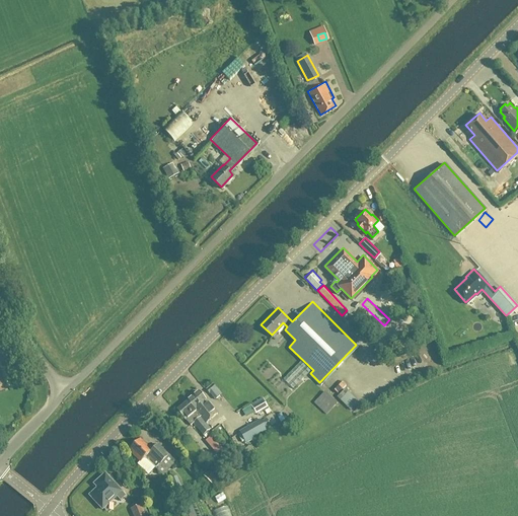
[(291,357),(274,356),(273,366),(282,367),(282,371),(289,372),(291,357)]
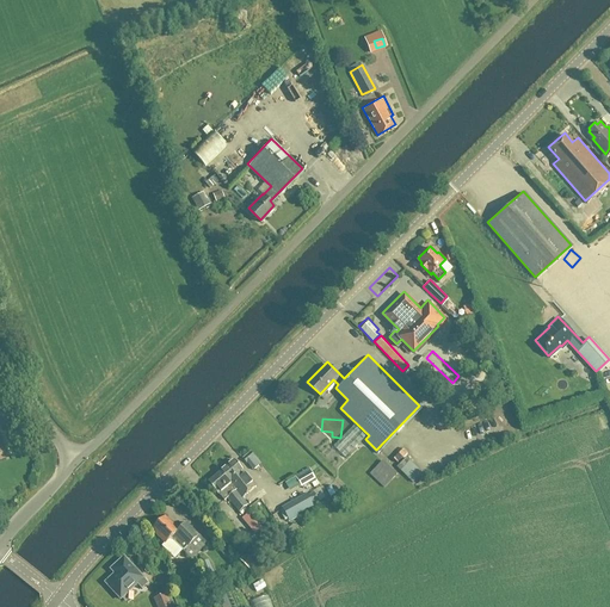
[(334,445),(349,457),(368,435),(353,422),(334,445)]
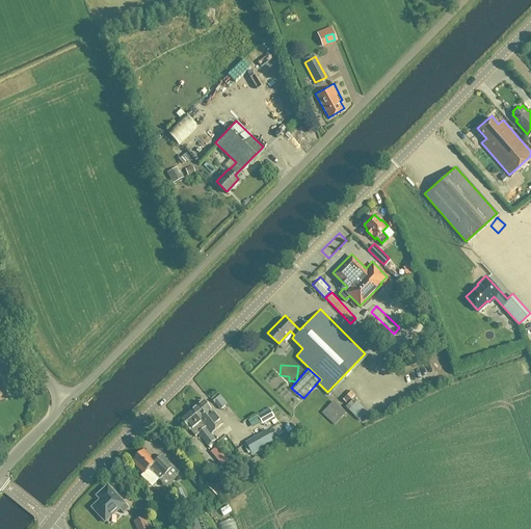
[(347,381),(339,388),(343,393),(351,387),(347,381)]
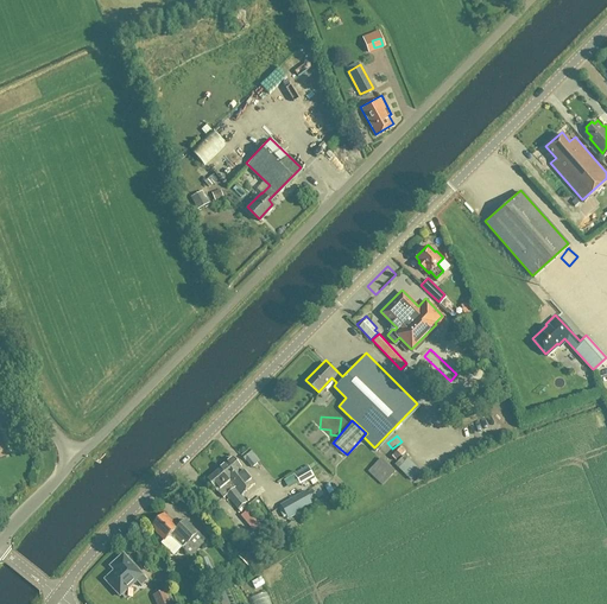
[(251,452),(246,447),(240,453),(245,458),(251,452)]
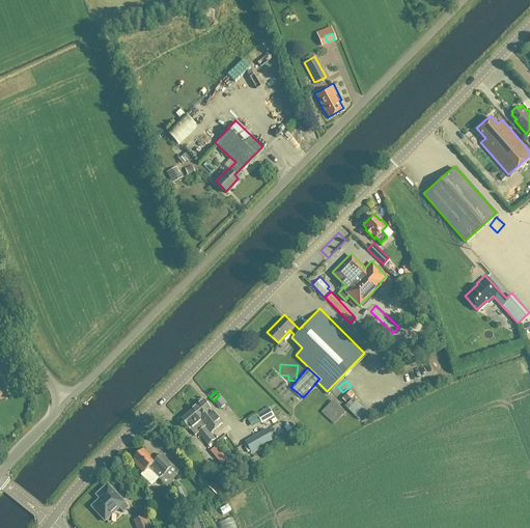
[(360,418),(368,411),(357,397),(349,405),(360,418)]
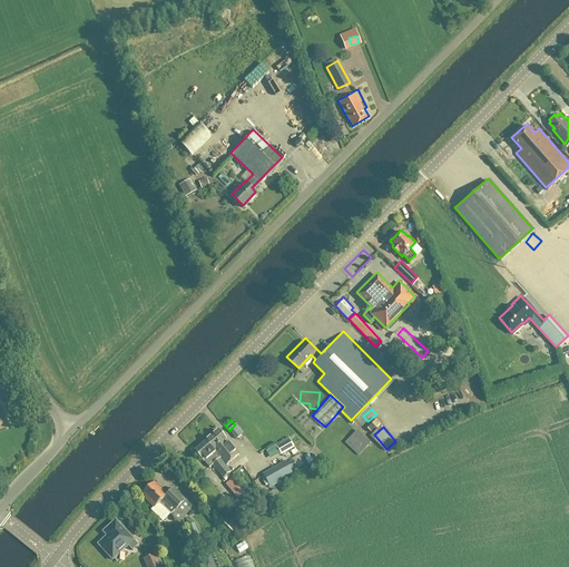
[(205,438),(225,462),(237,451),(227,440),(224,437),(225,436),(217,428),(205,438)]
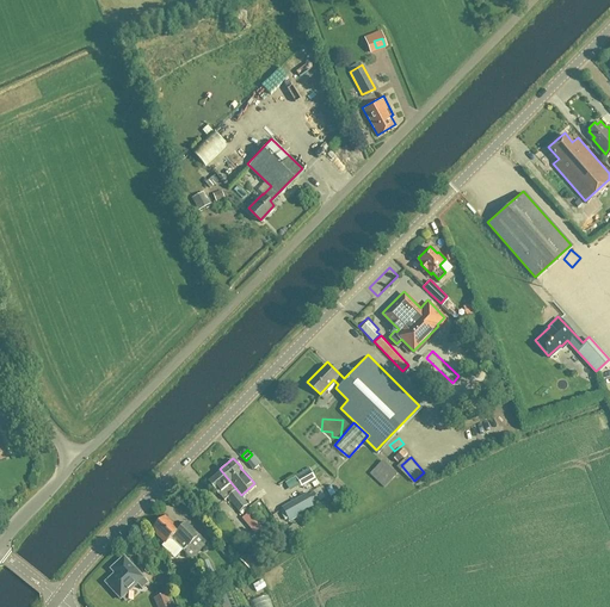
[(386,483),(396,470),(383,458),(371,471),(386,483)]
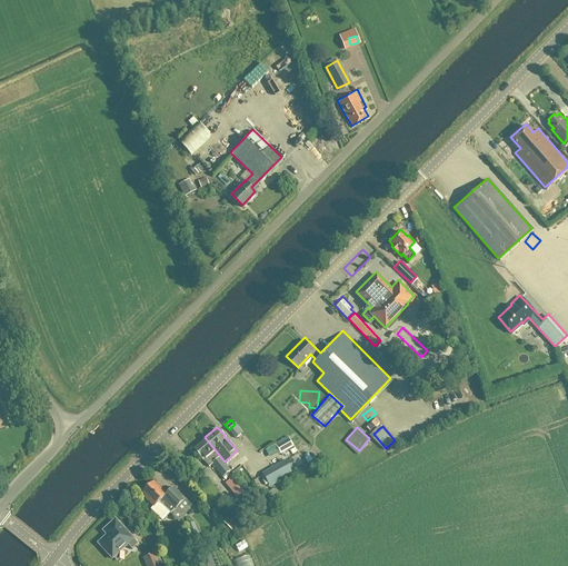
[(296,449),(291,442),(287,434),(273,442),(280,452),(288,447),(291,453),(296,449)]
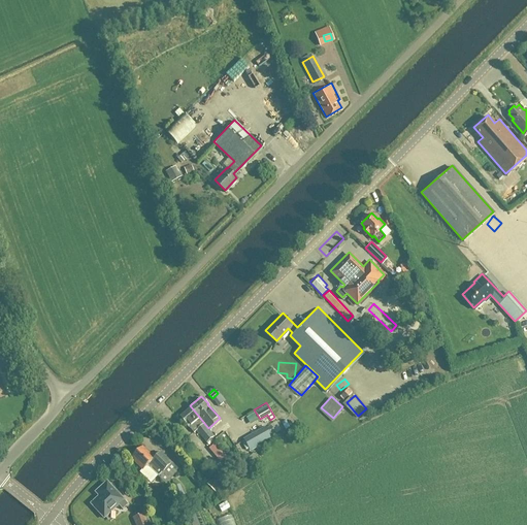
[(208,428),(190,405),(179,415),(193,430),(195,429),(205,440),(212,434),(208,428)]
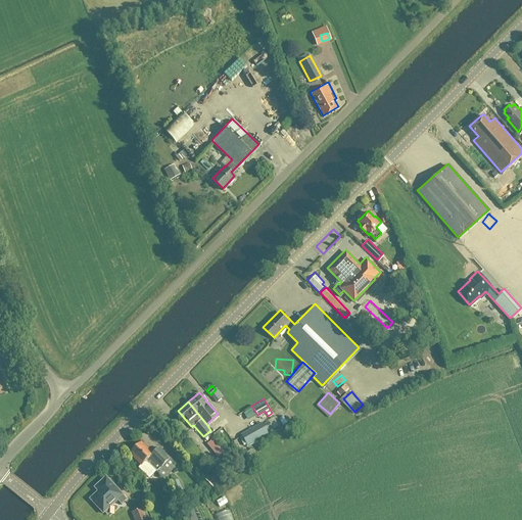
[(246,442),(268,431),(278,425),(273,415),(267,418),(268,419),(263,422),(262,421),(241,432),(246,442)]
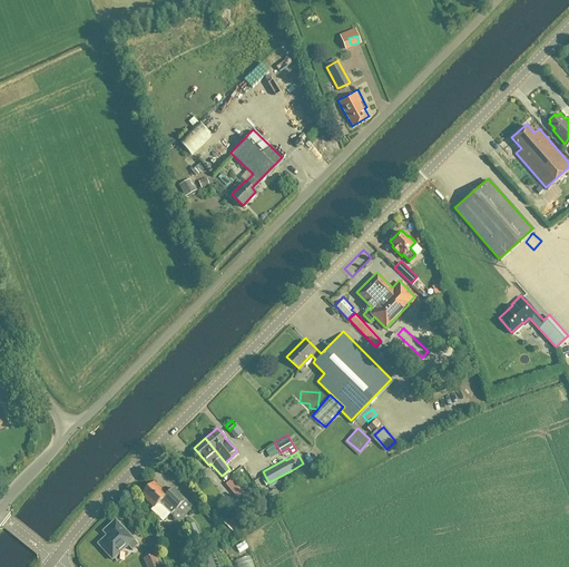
[(237,497),(245,491),(232,476),(225,481),(237,497)]
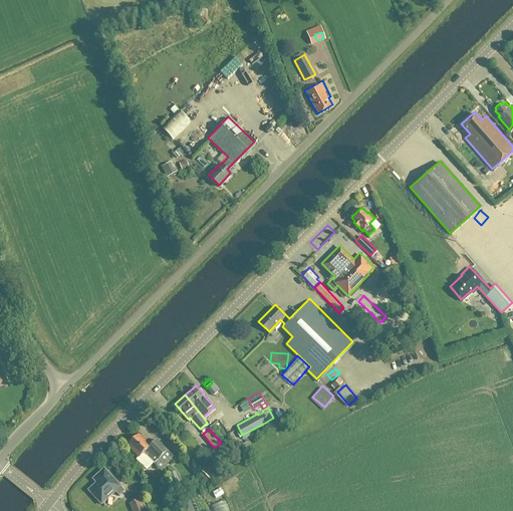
[(138,433),(126,445),(138,456),(136,459),(143,465),(149,459),(160,469),(166,463),(159,456),(166,449),(155,438),(149,445),(138,433)]
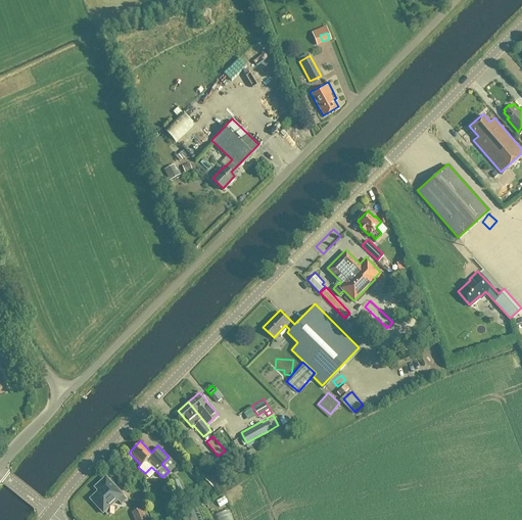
[(224,473),(215,465),(203,477),(212,485),(224,473)]
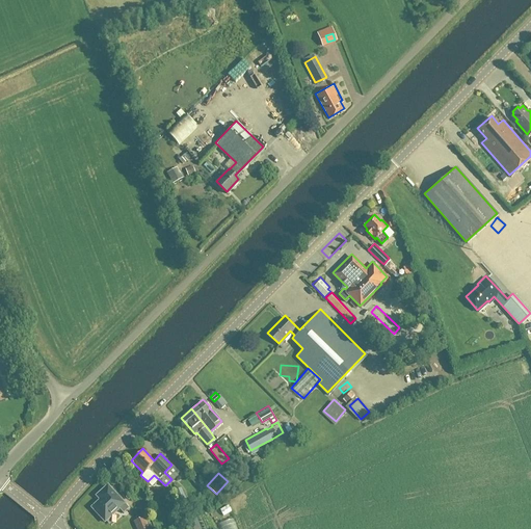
[(96,494),(99,498),(90,506),(104,520),(118,507),(123,511),(128,506),(107,483),(96,494)]
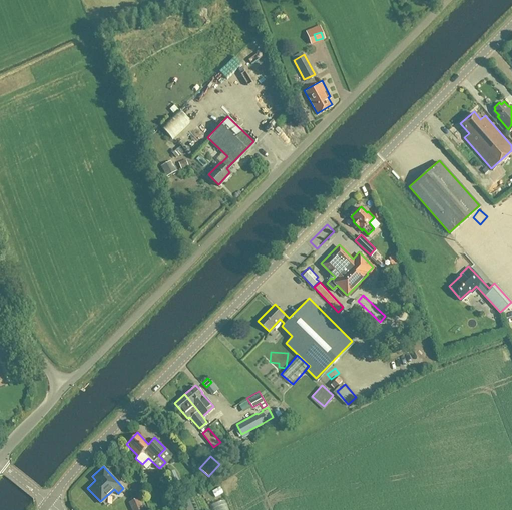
[(181,488),(173,469),(167,471),(175,491),(181,488)]
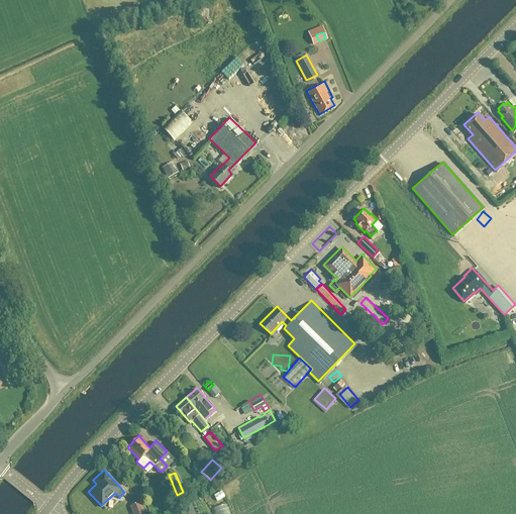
[(144,513),(139,500),(129,504),(133,513),(144,513)]
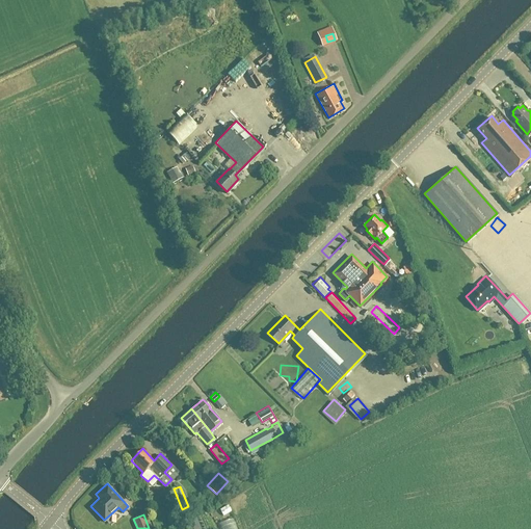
[(236,528),(232,517),(216,523),(218,528),(236,528)]
